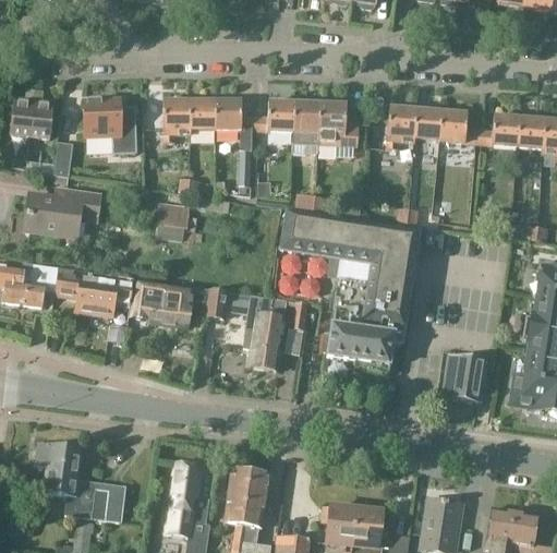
[(524,0),(523,5),(548,10),(549,0),(524,0)]
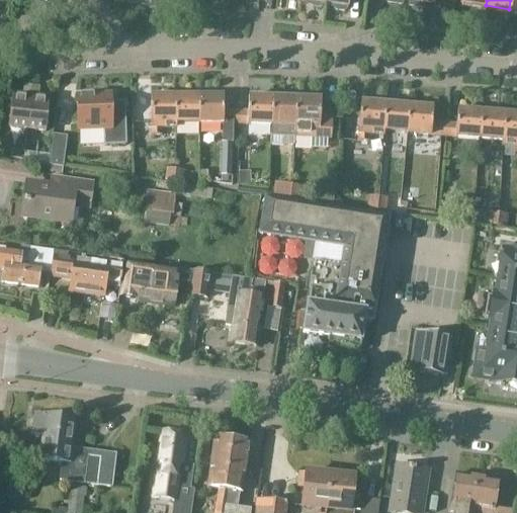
[(8,123),(27,125),(32,82),(24,81),(23,90),(12,89),(8,123)]
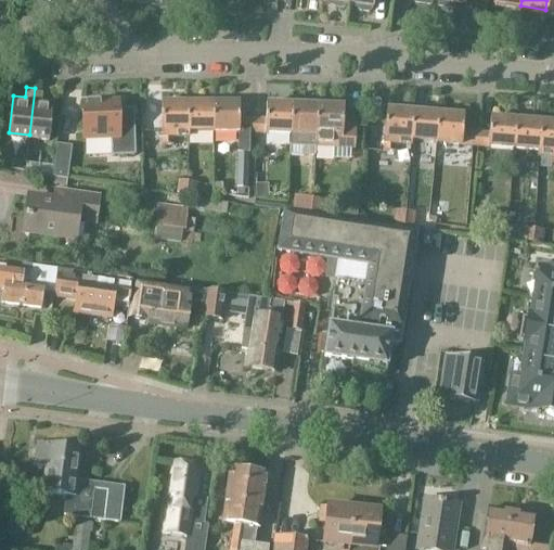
[(42,89),(35,88),(29,135),(49,137),(53,100),(41,99),(42,89)]
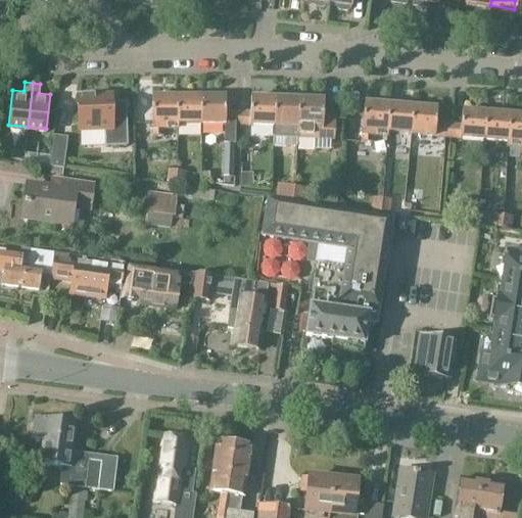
[(226,107),(226,93),(222,93),(220,89),(210,89),(208,93),(201,93),(201,122),(225,122),(225,140),(235,140),(236,121),(236,107),(226,107)]
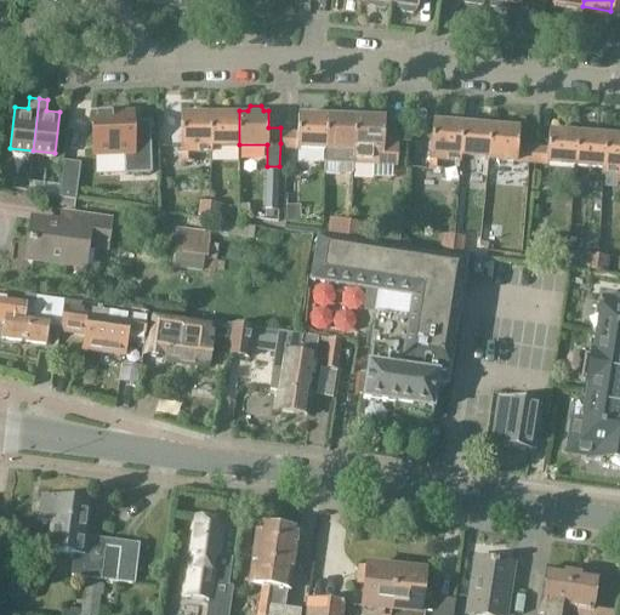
[(326,107),(299,106),(299,125),(286,125),(286,141),(325,142),(326,107)]
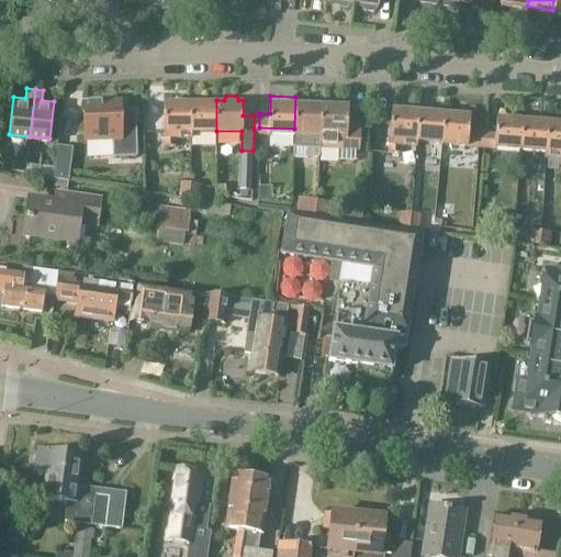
[(298,101),(296,101),(294,144),(309,145),(309,154),(320,155),(321,137),(322,102),(311,102),(310,98),(300,97),(298,101)]
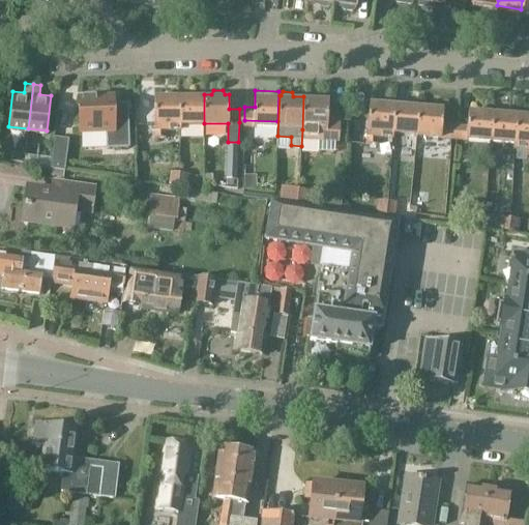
[(77,93),(79,133),(107,132),(107,146),(129,145),(128,100),(114,101),(114,94),(114,92),(77,93)]
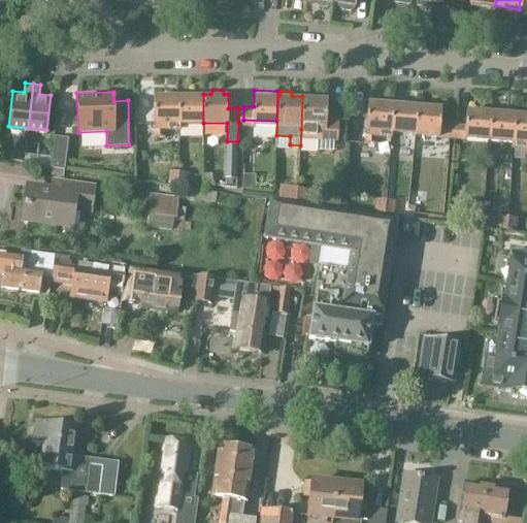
[(303,96),(302,96),(301,129),(315,130),(315,137),(338,137),(338,117),(326,116),(327,97),(316,97),(315,92),(305,92),(303,96)]
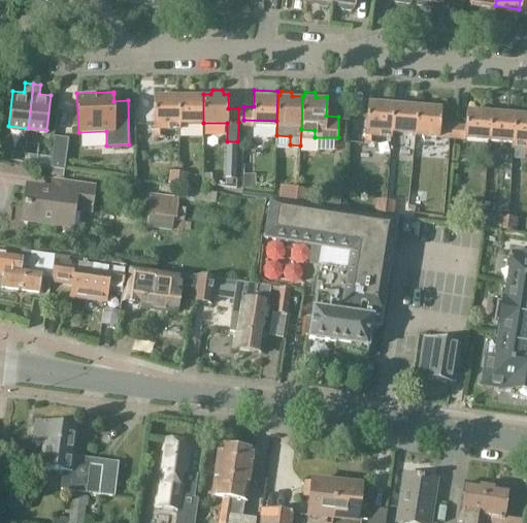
[(179,127),(179,122),(179,94),(154,94),(154,134),(165,134),(165,127),(179,127)]
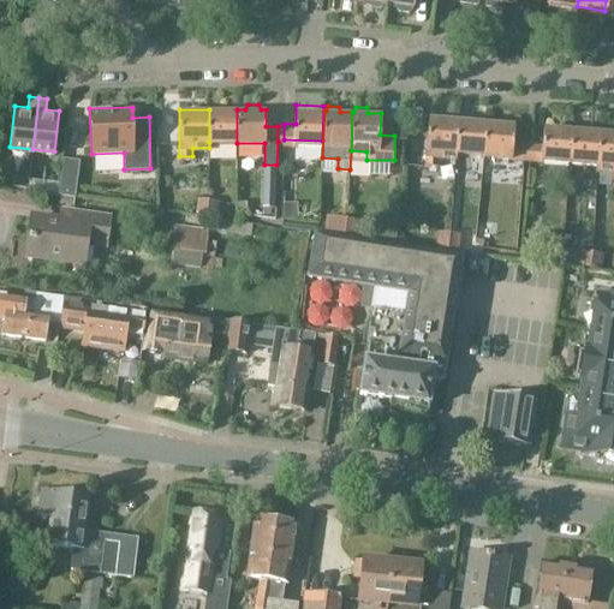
[(237,109),(209,109),(209,142),(237,143),(237,109)]
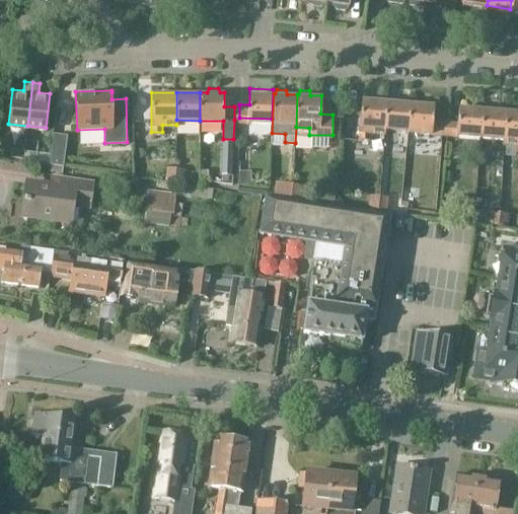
[(384,133),(384,128),(387,100),(362,98),(359,137),(369,138),(370,131),(384,133)]
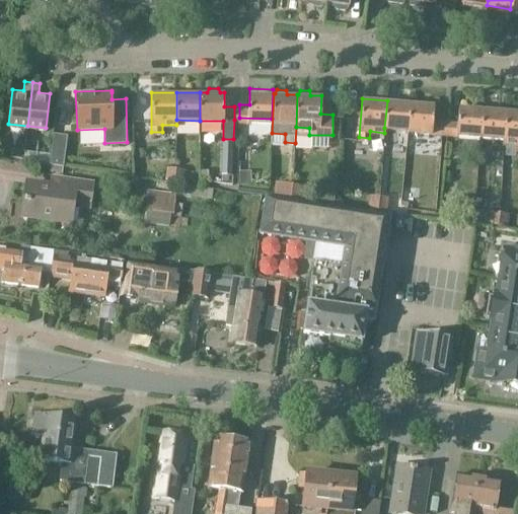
[(384,128),(409,130),(411,101),(387,100),(384,128)]
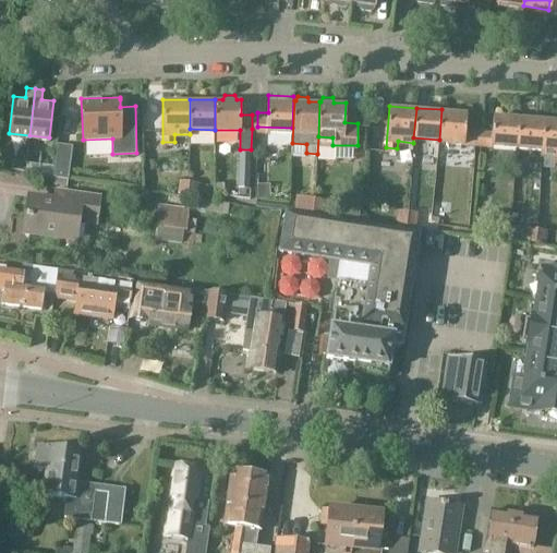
[(439,140),(475,142),(476,128),(465,128),(467,111),(442,109),(439,140)]
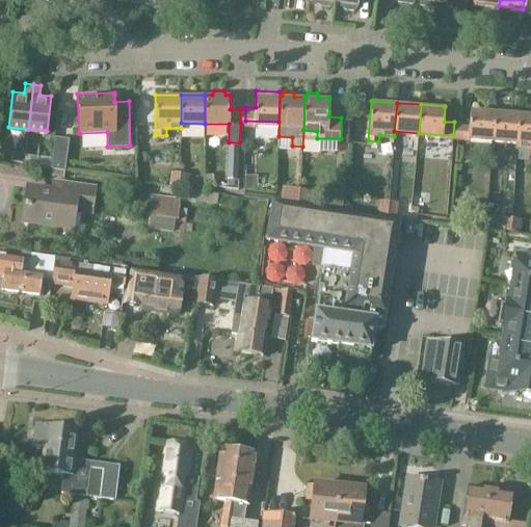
[(459,123),(458,136),(493,138),(495,110),(470,108),(469,124),(459,123)]
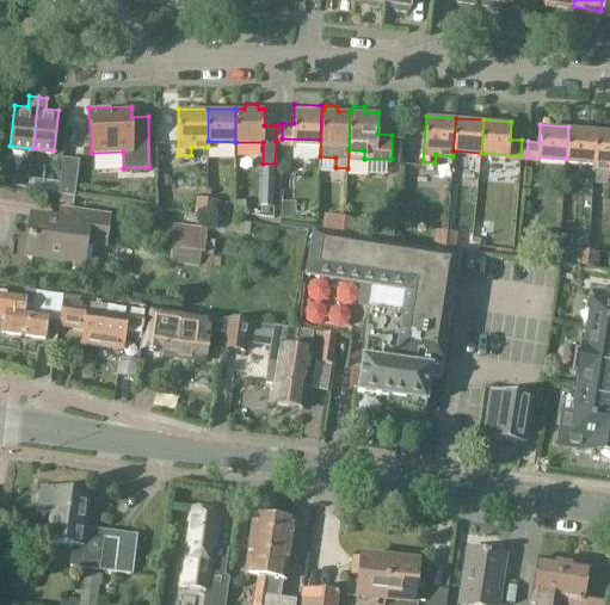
[(596,129),(568,127),(566,159),(593,161),(596,129)]
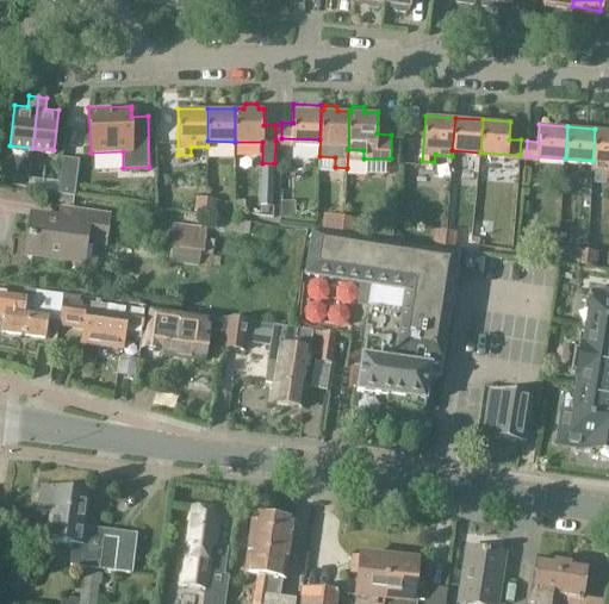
[(608,130),(595,129),(592,161),(592,167),(608,168),(608,130)]
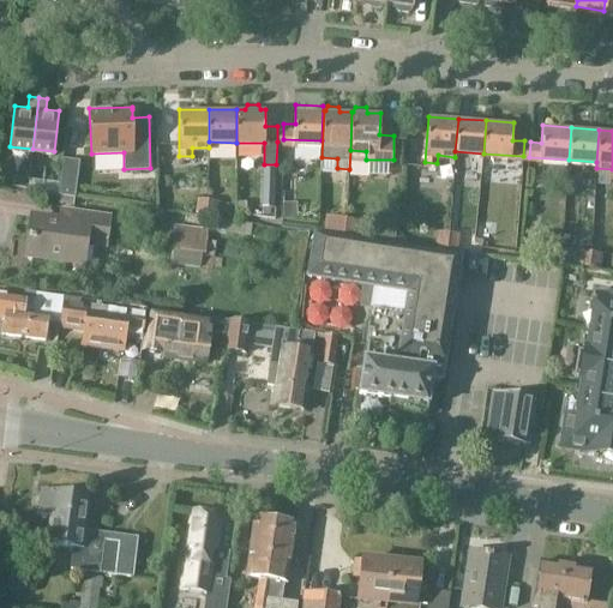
[(80,157),(64,155),(60,180),(59,191),(59,192),(60,192),(74,194),(80,157)]
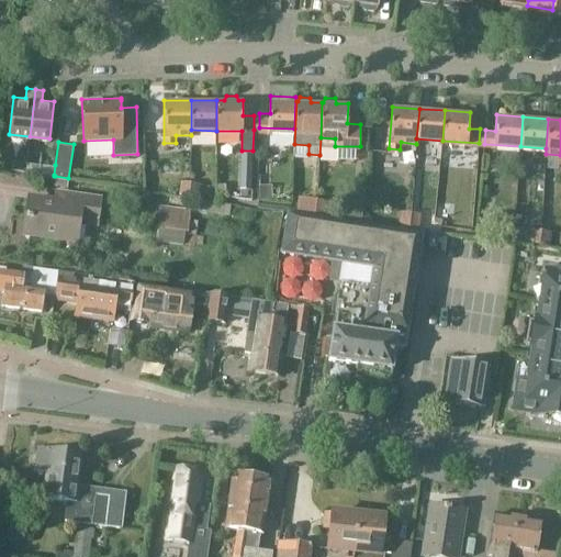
[(12,167),(25,169),(26,160),(13,158),(12,167)]
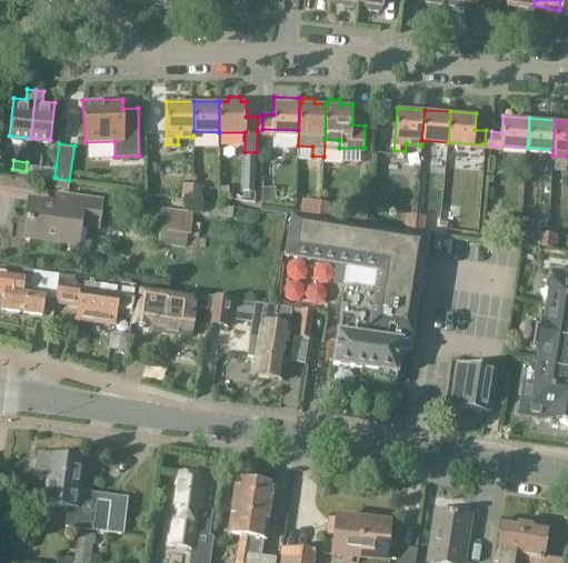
[(41,163),(27,162),(26,171),(40,172),(41,164),(41,163)]
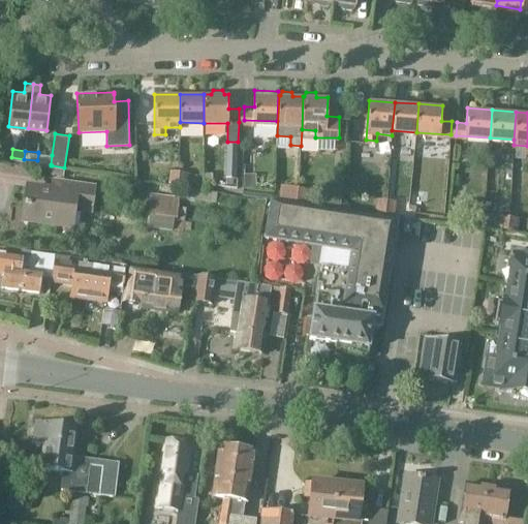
[(37,160),(36,163),(51,164),(52,155),(38,153),(37,160)]
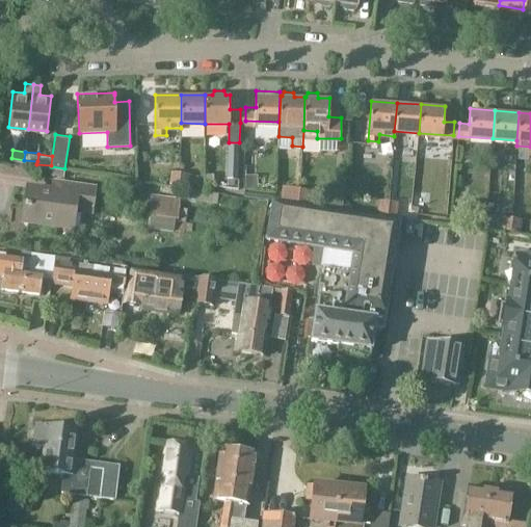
[(237,176),(237,165),(228,164),(228,176),(237,176)]
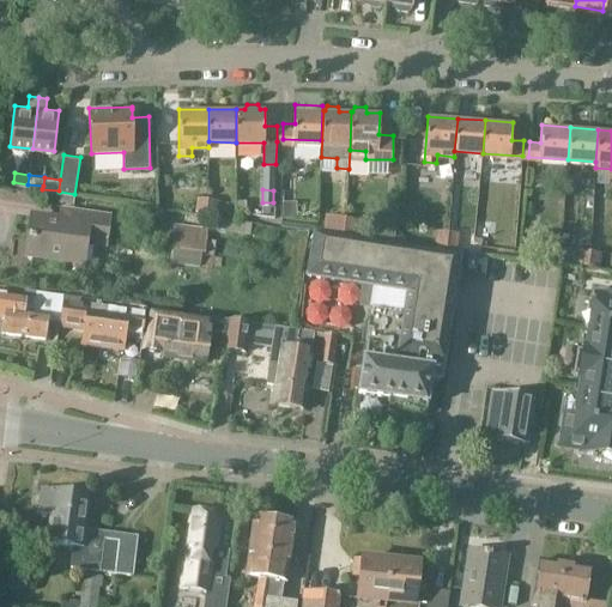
[(207,211),(210,196),(198,194),(195,210),(207,211)]
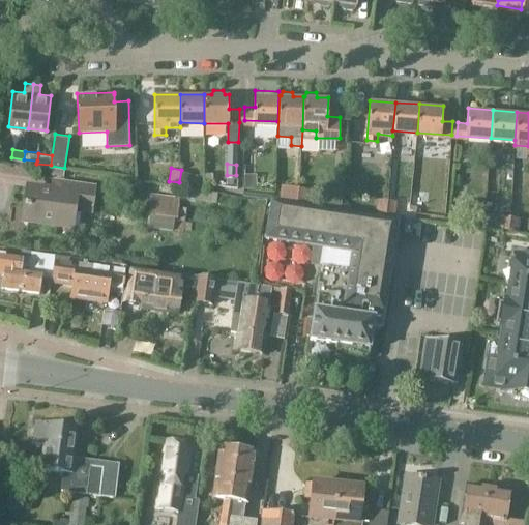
[(189,171),(181,170),(179,182),(187,184),(189,171)]
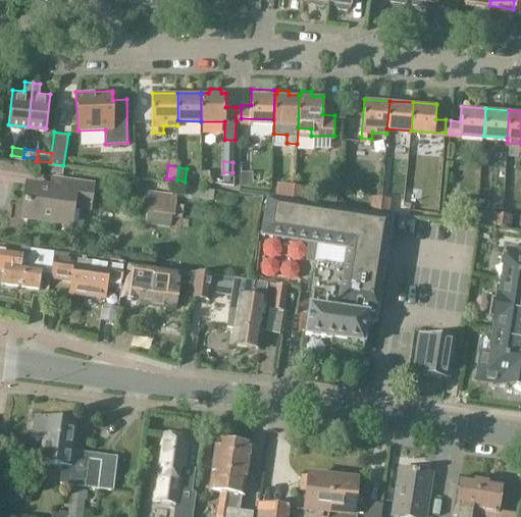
[(201,169),(201,177),(210,178),(210,169),(201,169)]
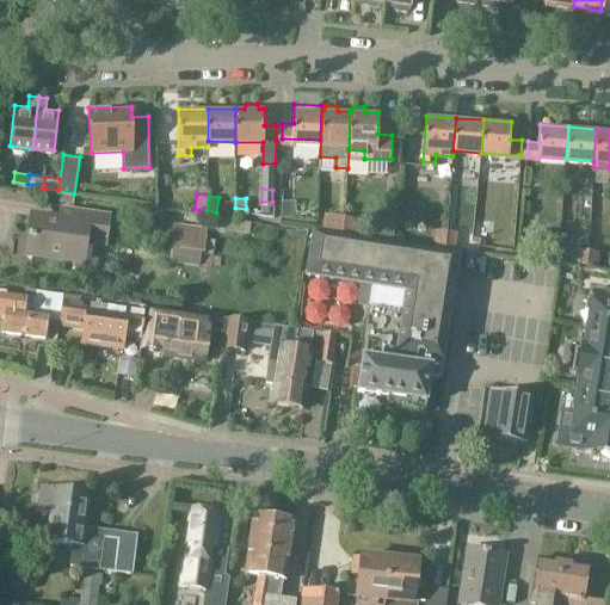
[(295,198),(282,199),(282,214),(296,213),(295,198)]
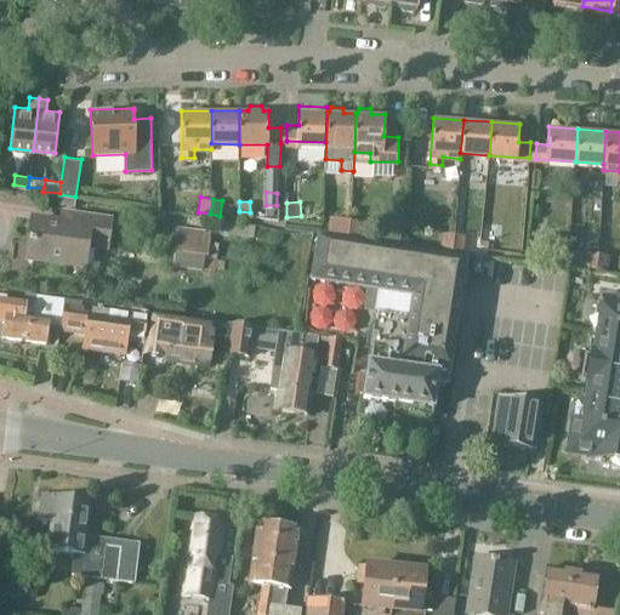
[(388,205),(386,238),(399,239),(402,206),(388,205)]
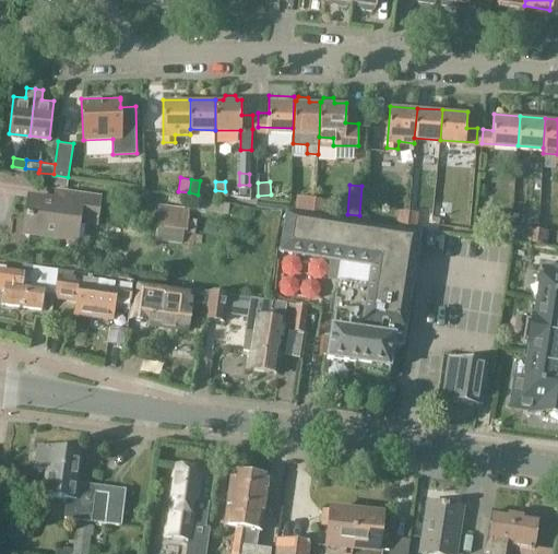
[(30,195),(25,228),(75,236),(78,219),(97,222),(102,193),(55,187),(52,198),(30,195)]
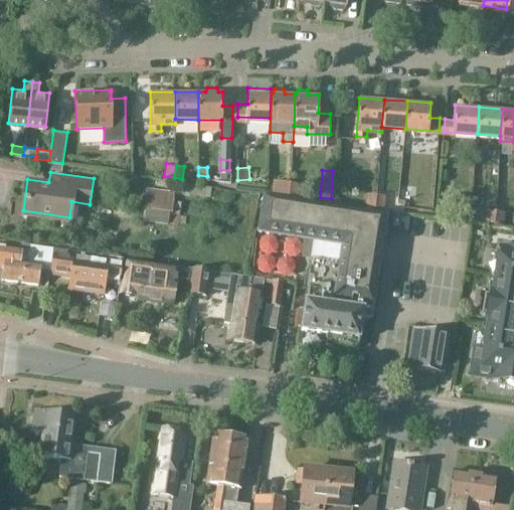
[(273,191),(290,193),(291,181),(275,178),(273,191)]
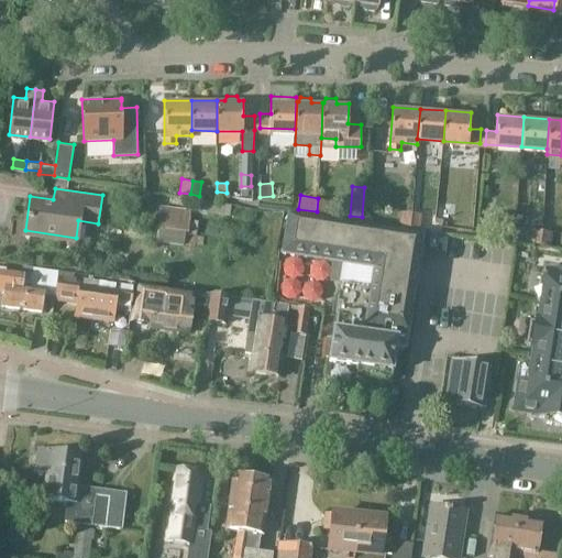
[(318,198),(317,211),(327,212),(328,199),(318,198)]
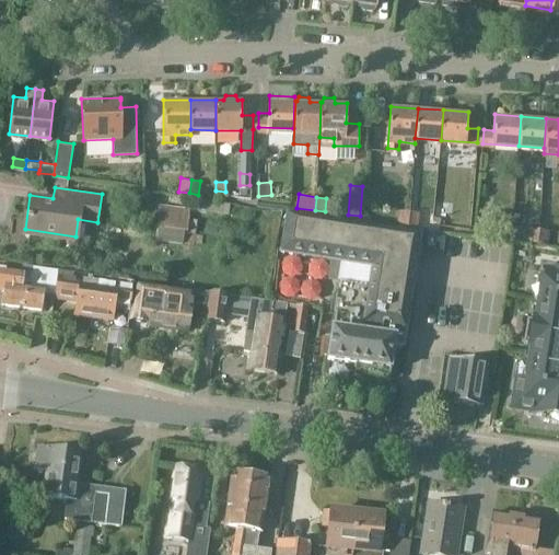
[(204,199),(202,209),(228,212),(230,203),(204,199)]
